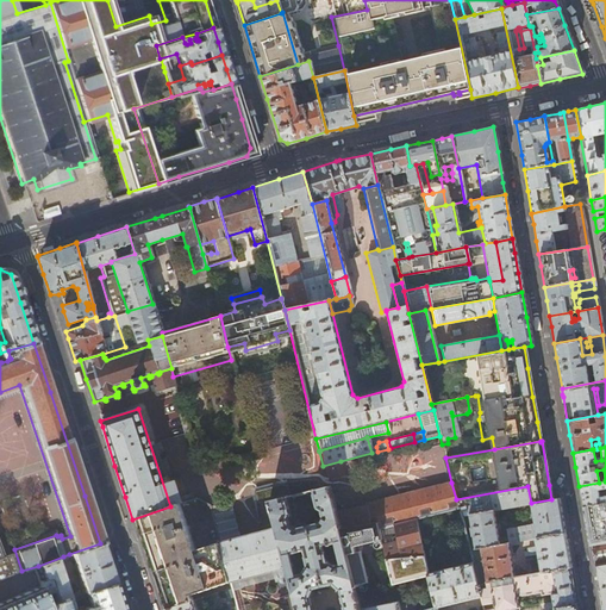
[(341,461),(323,466),(322,466),(326,481),(344,477),(341,461)]
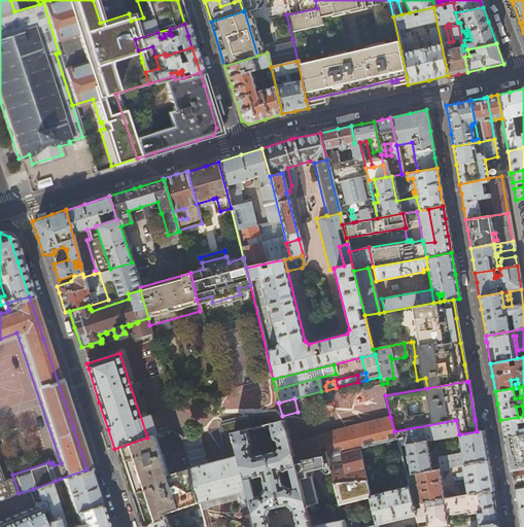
[(523,433),(523,415),(523,416),(518,417),(500,420),(501,426),(503,437),(523,433)]
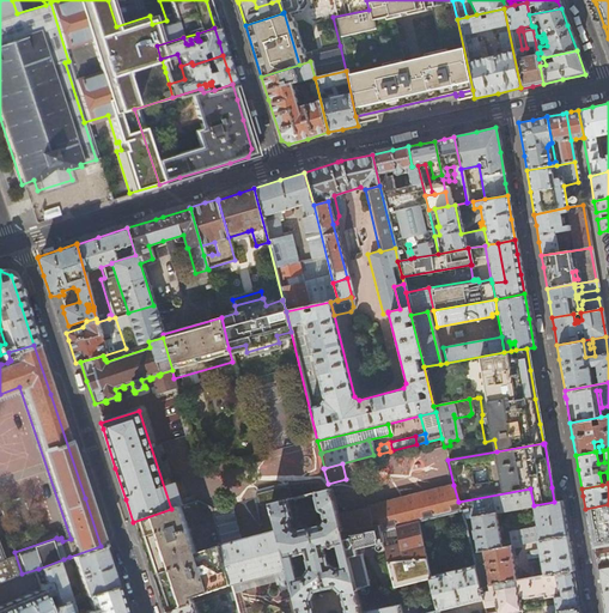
[(458,502),(454,485),(365,507),(366,509),(336,515),(340,533),(377,526),(378,530),(394,527),(416,521),(460,510),(458,502)]
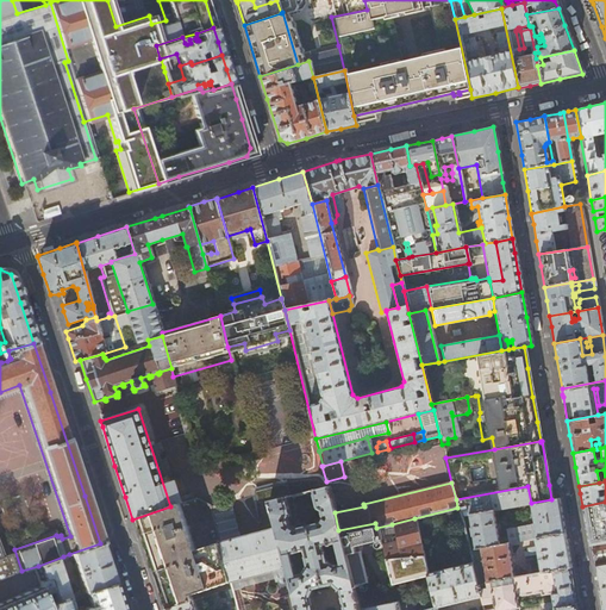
[(322,516),(318,522),(294,528),(291,524),(288,524),(287,520),(291,516),(285,497),(267,502),(268,503),(270,514),(274,528),(285,567),(287,578),(295,609),(358,609),(353,587),(338,530),(335,512),(328,486),(311,491),(316,509),(320,511),(322,516)]
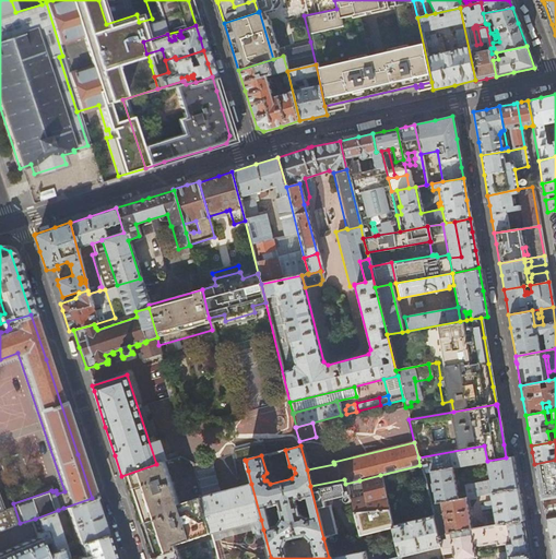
[(487,462),(487,461),(484,445),(418,458),(420,465),(422,474),(429,473),(450,468),(487,462)]
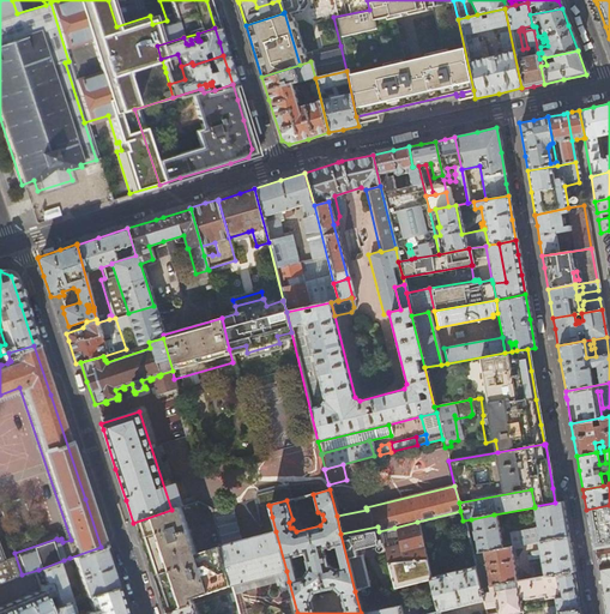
[(561,501),(555,503),(535,506),(535,507),(536,521),(539,541),(567,536),(565,519),(561,501)]
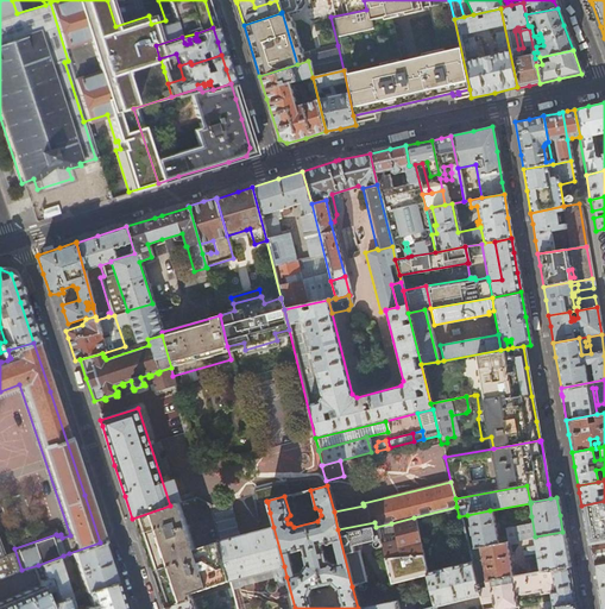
[(604,501),(581,506),(584,523),(588,545),(604,541),(604,501)]
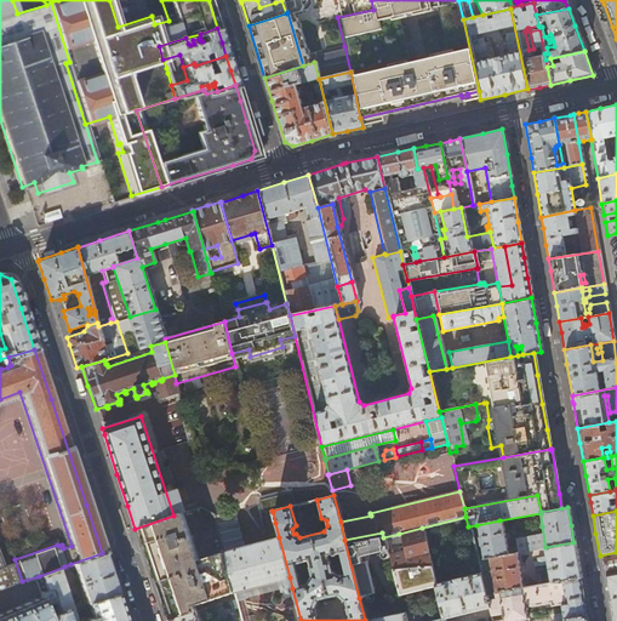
[(181,513),(173,516),(135,529),(148,570),(161,609),(165,620),(194,611),(192,605),(232,592),(222,553),(195,560),(181,513)]
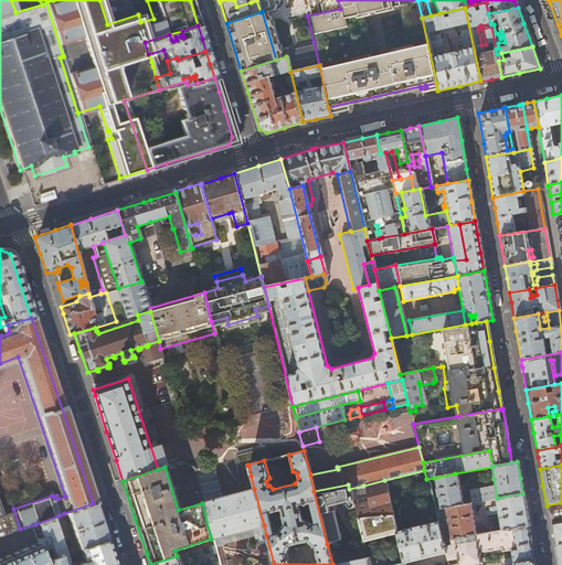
[(462,504),(455,473),(434,478),(435,487),(436,497),(437,497),(439,508),(444,508),(462,504)]
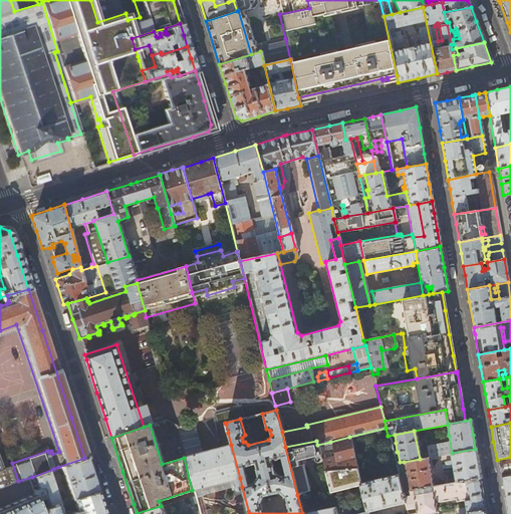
[(450,453),(452,453),(449,436),(447,436),(448,441),(426,446),(428,457),(450,453)]
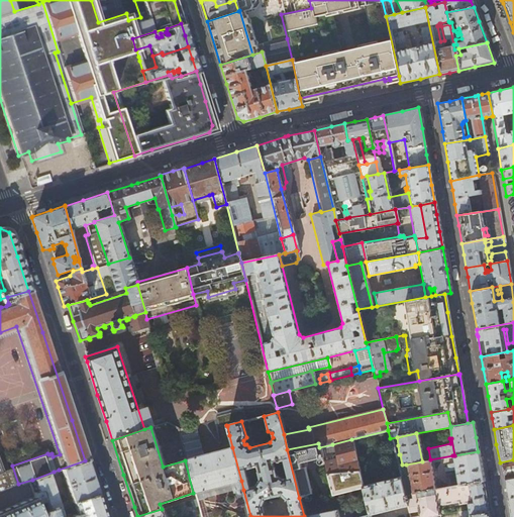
[(357,472),(351,439),(332,444),(334,453),(321,456),(322,458),(326,474),(341,473),(345,473),(357,472)]
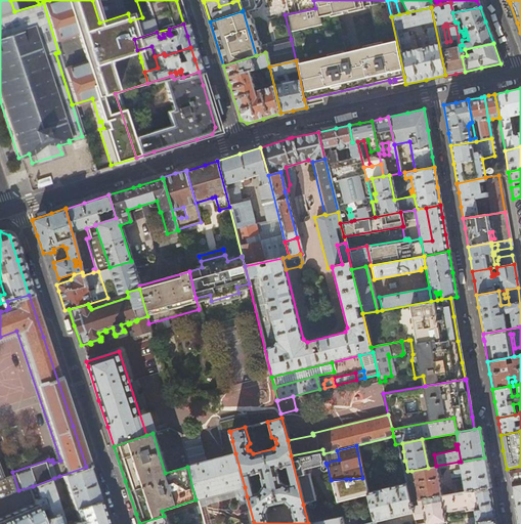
[(326,463),(323,453),(322,449),(291,455),(303,505),(307,504),(307,503),(313,500),(306,474),(303,475),(302,469),(327,465),(326,463)]
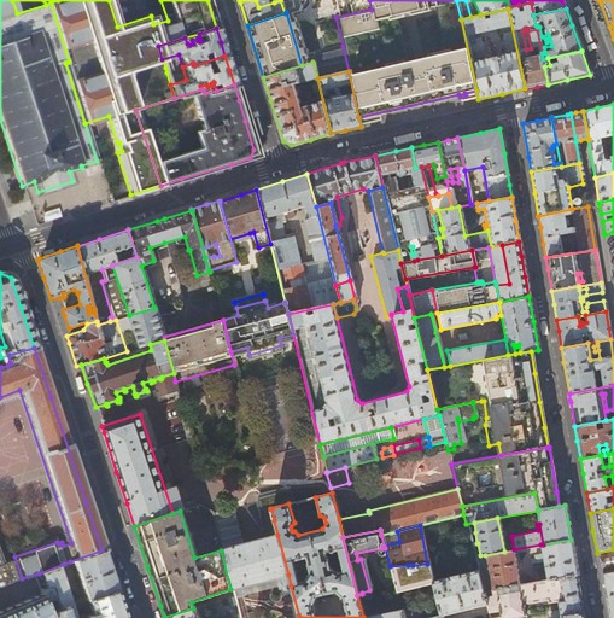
[(221,549),(221,551),(231,589),(232,590),(273,579),(288,575),(278,535),(274,536),(221,549)]
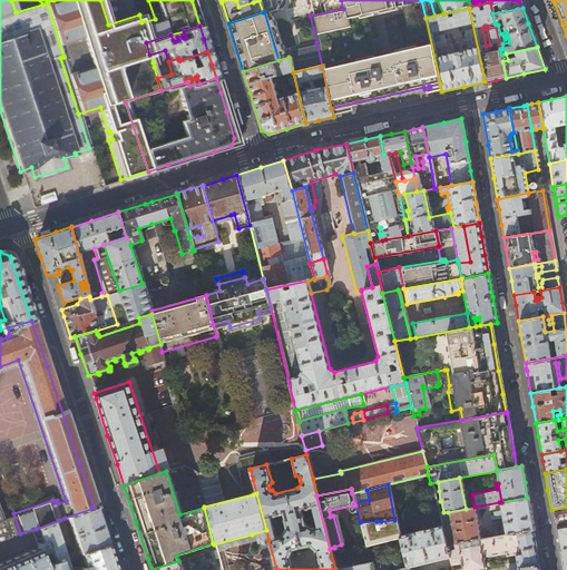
[(530,514),(527,498),(501,502),(499,502),(501,510),(491,512),(492,516),(489,517),(489,520),(502,518),(505,534),(514,533),(533,530),(530,514)]
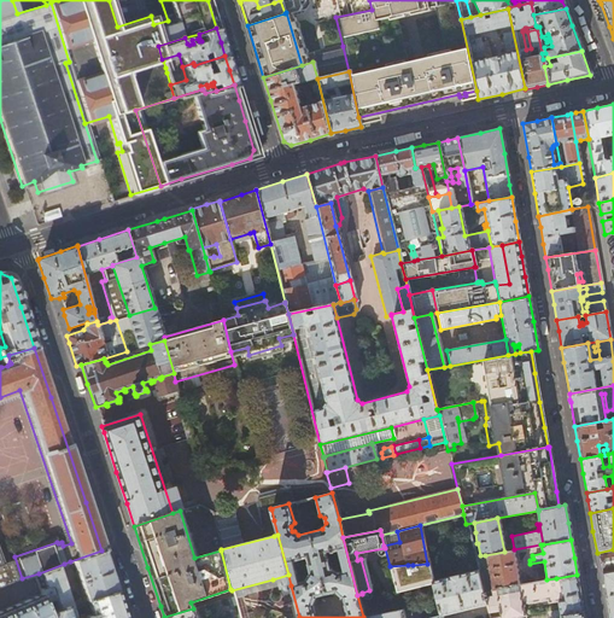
[(613,617),(613,549),(597,553),(601,577),(607,617),(613,617)]
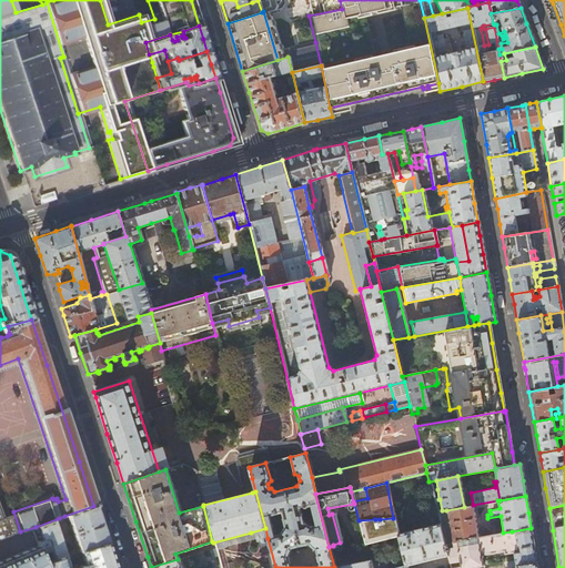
[(98,520),(93,506),(64,516),(67,521),(63,523),(64,526),(68,525),(77,551),(106,543),(98,520)]
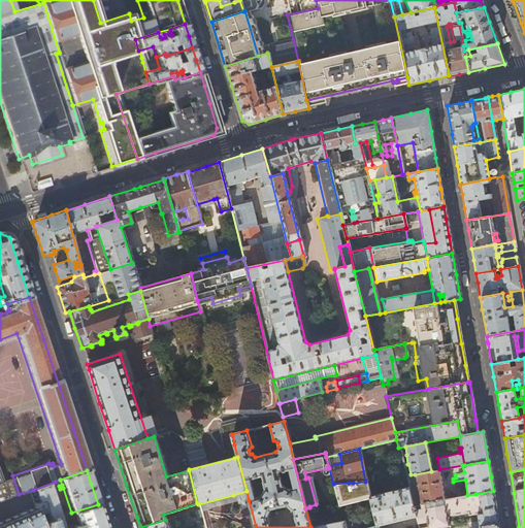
[(438,470),(431,471),(415,474),(420,503),(443,499),(438,470)]
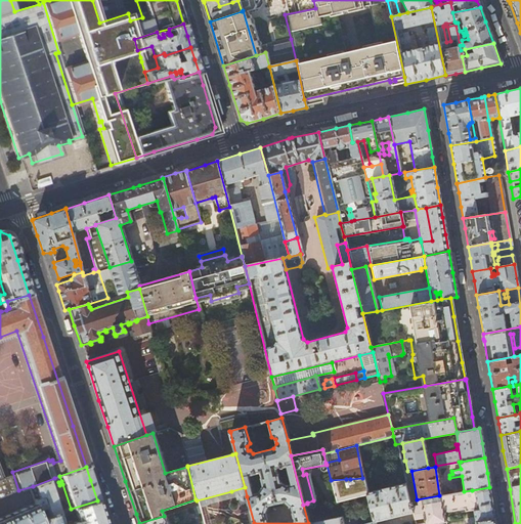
[(0,497),(13,493),(8,478),(11,477),(10,474),(0,478),(0,497)]
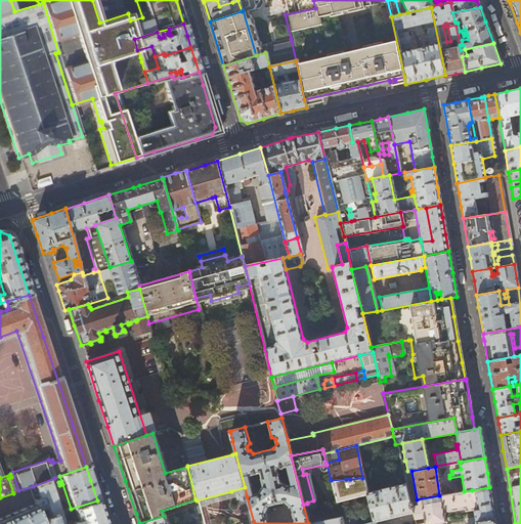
[(55,481),(54,478),(33,486),(36,497),(31,499),(33,504),(35,511),(43,509),(45,517),(57,513),(58,513),(48,483),(55,481)]
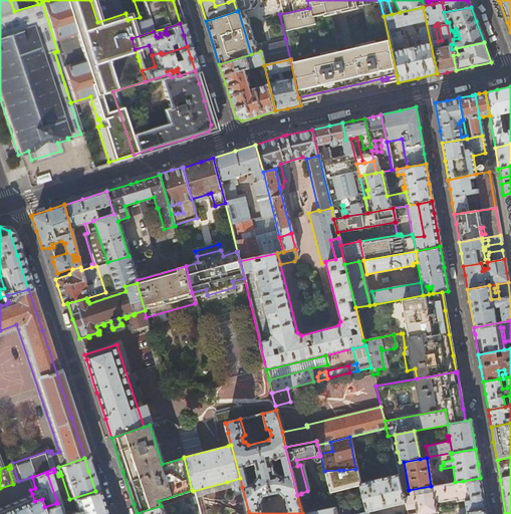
[(355,469),(343,470),(344,477),(342,476),(338,477),(337,473),(340,473),(339,470),(324,471),(323,472),(329,494),(359,486),(359,483),(355,469)]
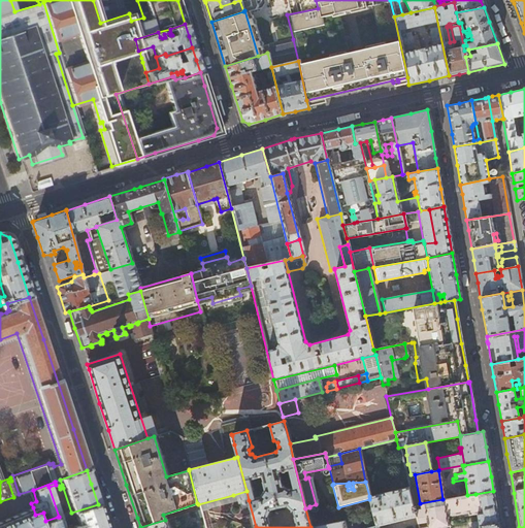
[(408,487),(369,496),(369,499),(376,526),(416,517),(413,504),(408,487)]
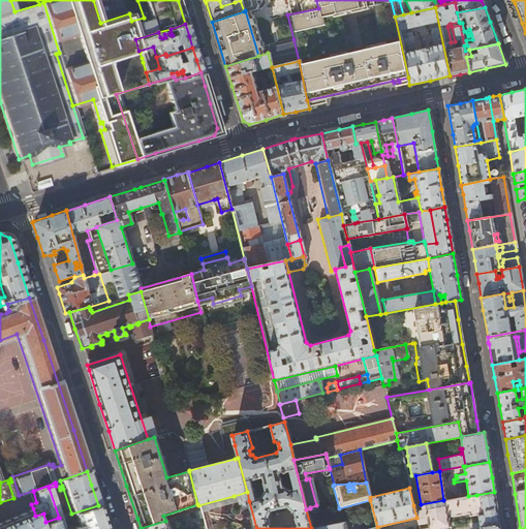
[(249,501),(247,492),(234,496),(237,504),(249,501)]
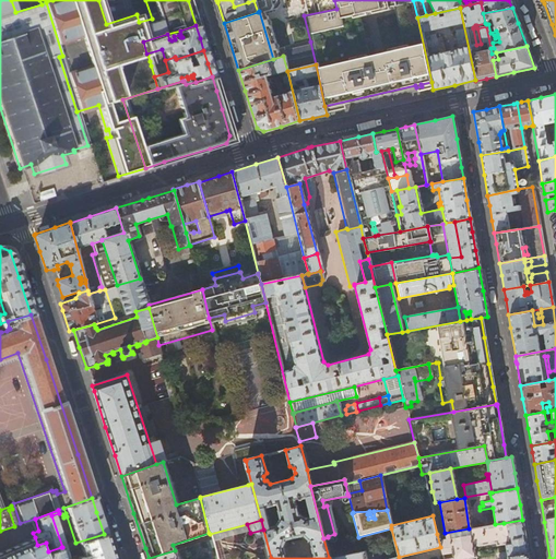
[(522,520),(504,523),(508,542),(506,543),(505,544),(506,550),(507,558),(529,558),(527,543),(522,520)]
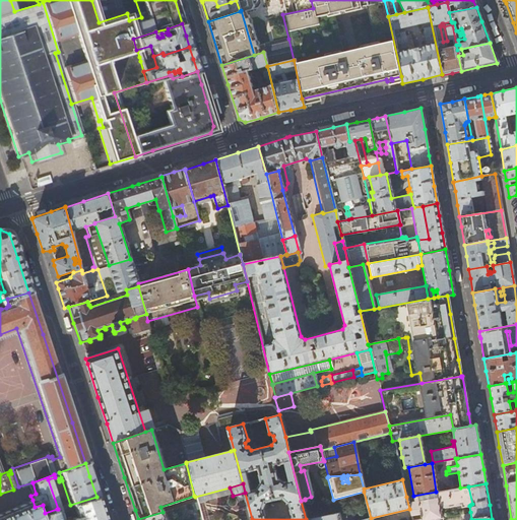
[(468,486),(460,488),(436,492),(413,496),(406,497),(409,509),(411,519),(428,519),(441,518),(441,517),(470,512),(469,506),(470,505),(472,504),(468,486)]
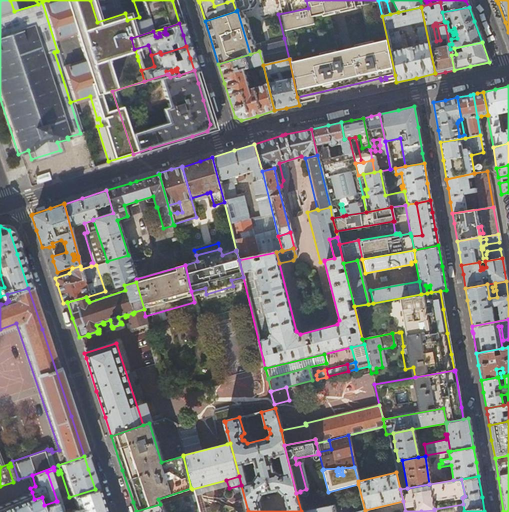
[(102,511),(97,497),(95,489),(69,497),(59,500),(60,504),(64,503),(63,502),(66,501),(69,506),(72,504),(73,509),(62,511),(59,511),(56,501),(44,505),(37,507),(39,511),(102,511)]
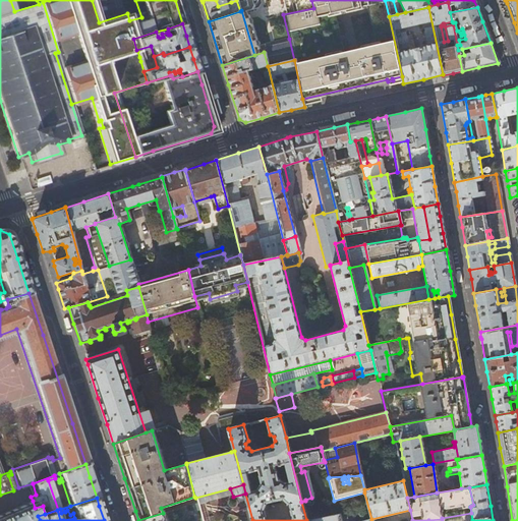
[(35,508),(33,501),(0,514),(0,520),(40,520),(38,516),(35,508)]
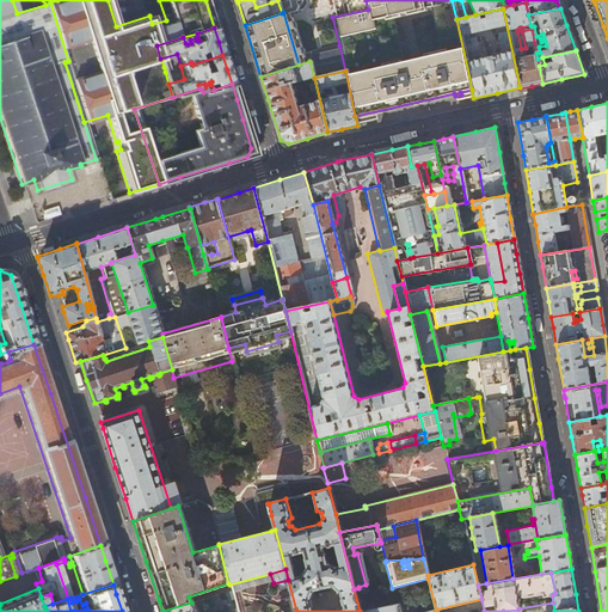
[(200,600),(191,603),(163,611),(194,611),(192,605),(201,603),(200,600)]
